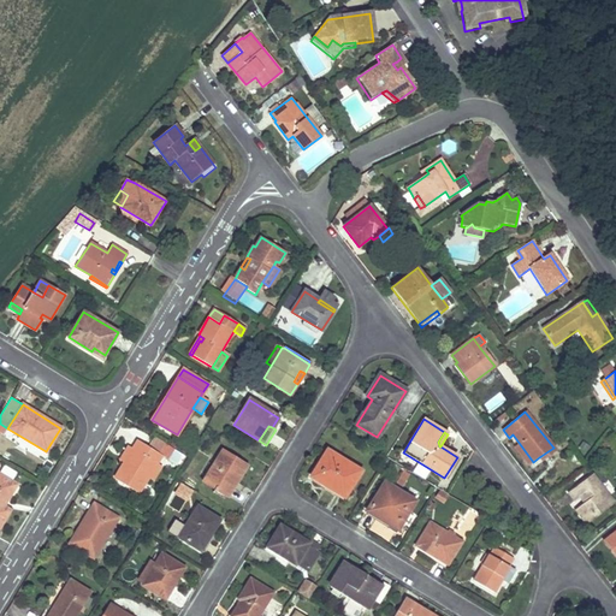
[(157,465),(163,455),(138,440),(132,450),(124,463),(114,479),(138,493),(148,478),(157,465)]
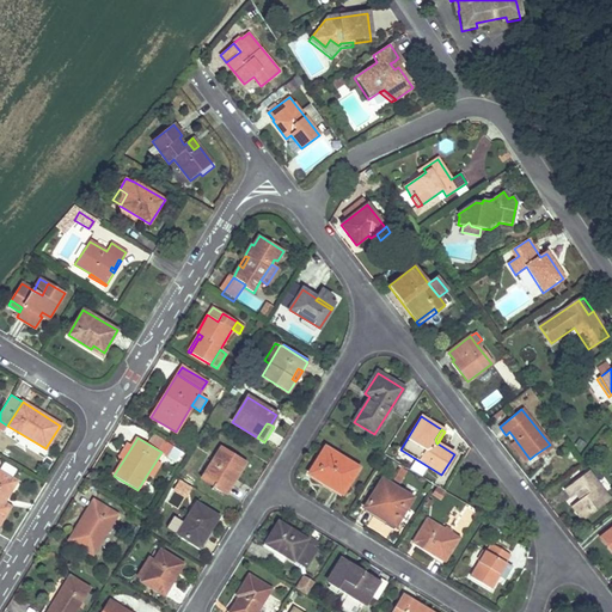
[(526,463),(530,459),(516,441),(512,444),(526,463)]
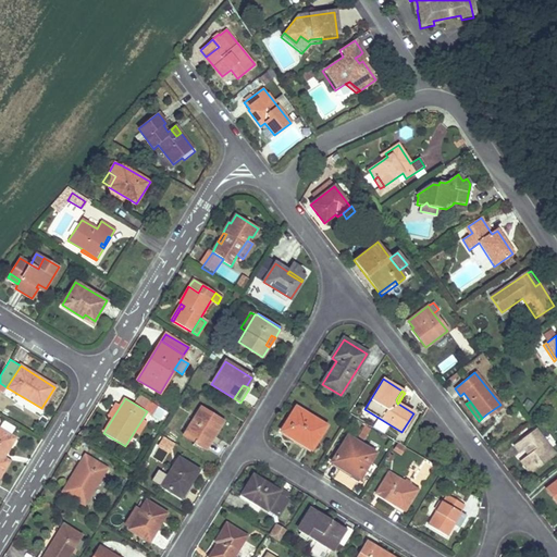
[(160,420),(166,411),(152,403),(148,409),(151,411),(150,413),(160,420)]
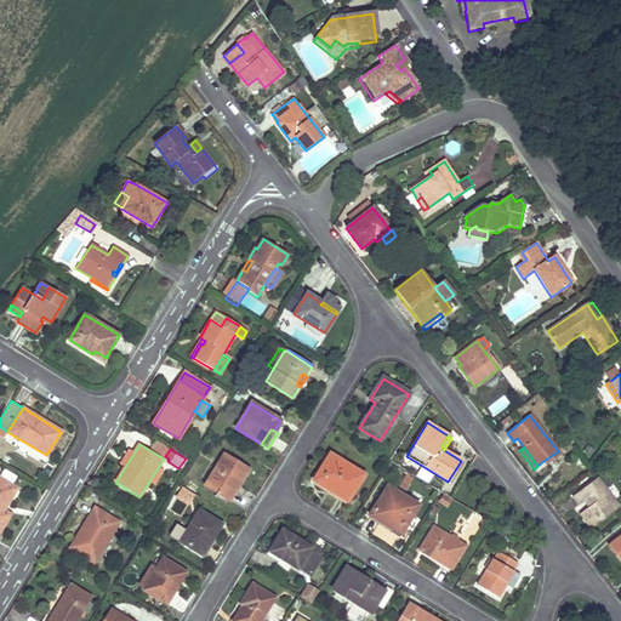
[(125,467),(134,454),(129,450),(120,463),(125,467)]
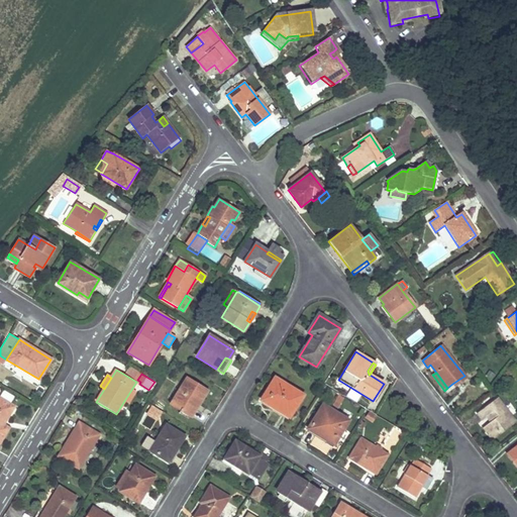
[(467,379),(464,376),(452,384),(455,387),(467,379)]
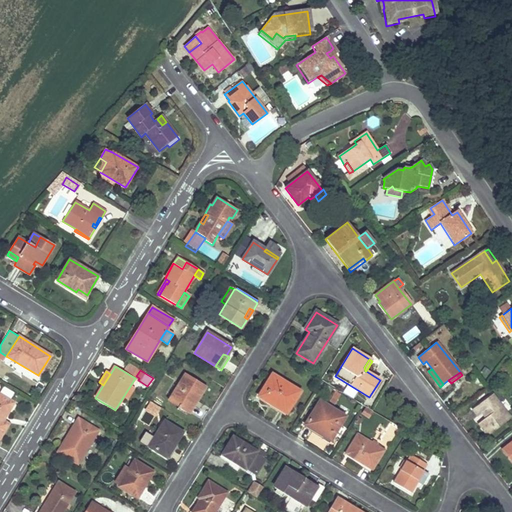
[(288,412),(300,392),(272,374),(258,396),(267,402),(268,400),(288,412)]
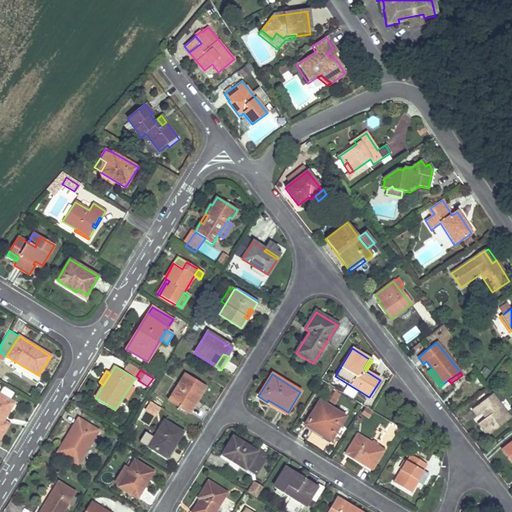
[(196,402),(204,388),(185,375),(173,394),(176,396),(172,402),(188,412),(193,404),(192,404),(194,400),(196,402)]
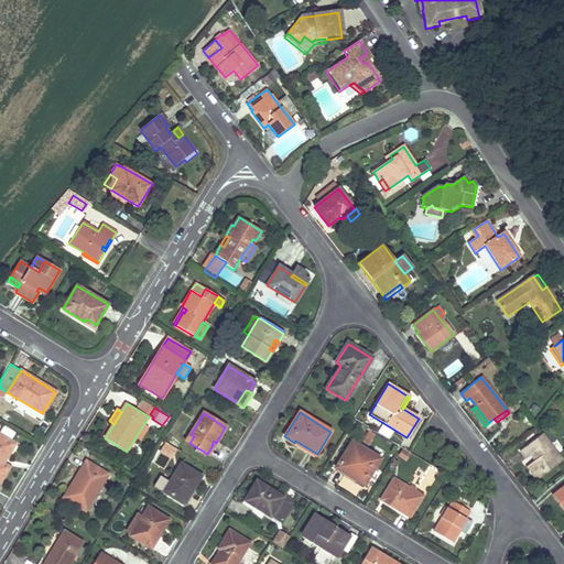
[(148,427),(143,425),(136,437),(140,440),(148,427)]
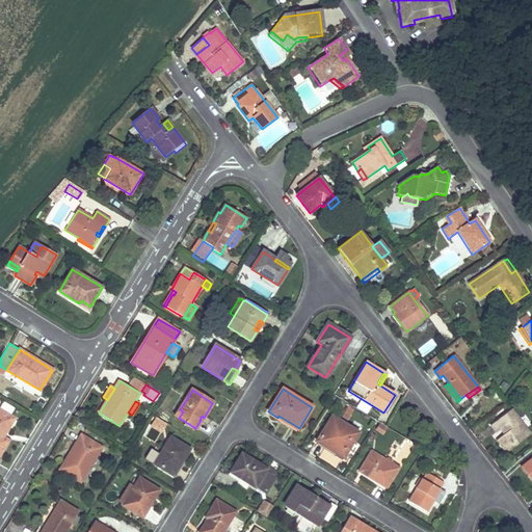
[(347,422),(353,410),(348,407),(342,419),(347,422)]
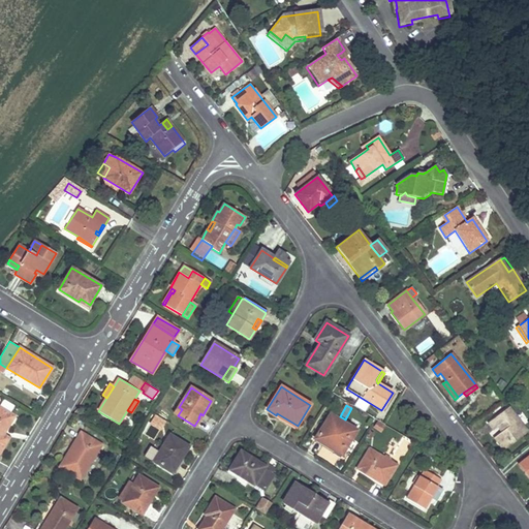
[(0,450),(7,438),(2,435),(1,434),(2,432),(4,432),(13,416),(0,408),(0,450)]
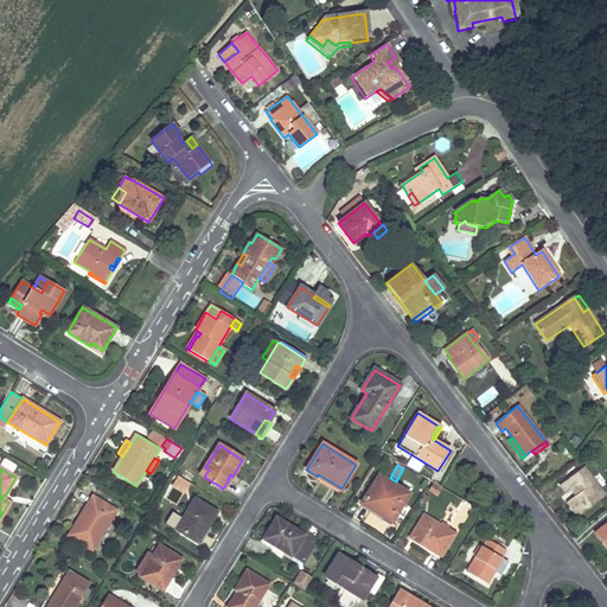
[(594,499),(596,503),(605,497),(583,468),(561,485),(567,493),(572,490),(575,496),(567,502),(575,513),(594,499)]
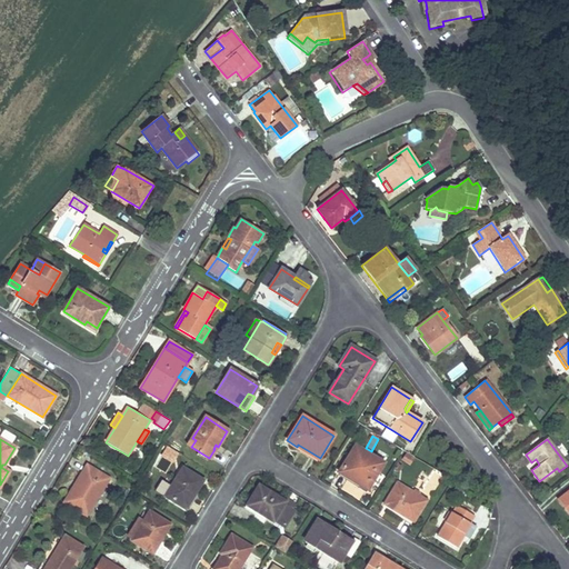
[(318,460),(320,458),(298,445),(297,447),(318,460)]
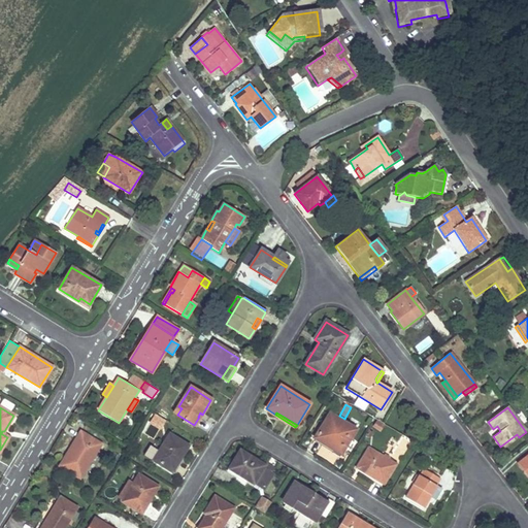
[(332,450),(333,447),(342,452),(356,430),(330,414),(315,438),(332,450)]
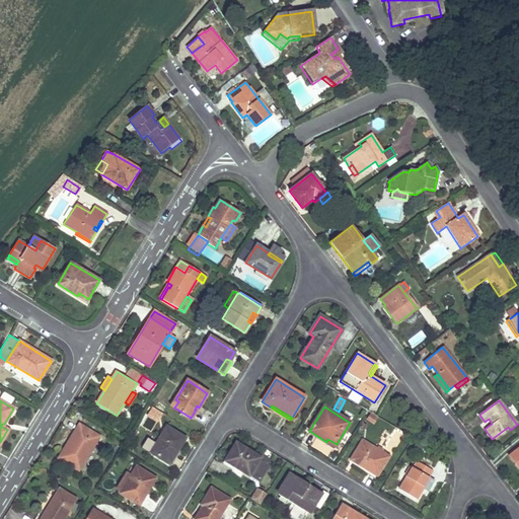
[(78,471),(99,437),(79,425),(58,459),(78,471)]
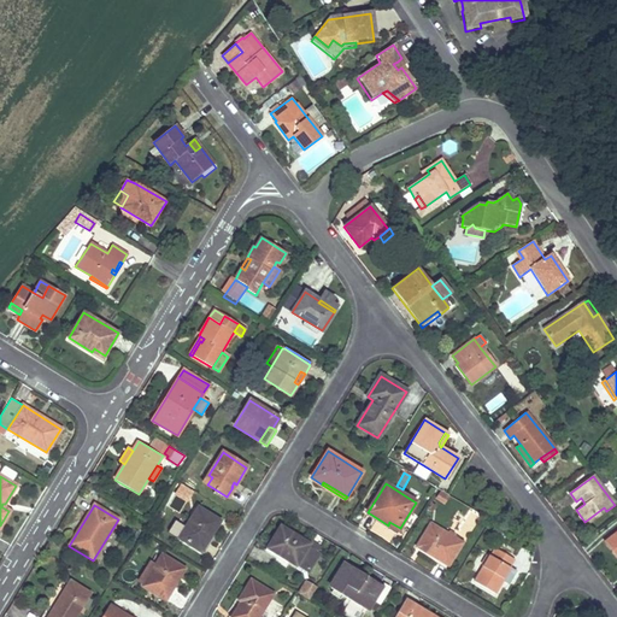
[(201,552),(221,521),(198,507),(184,529),(178,538),(201,552)]
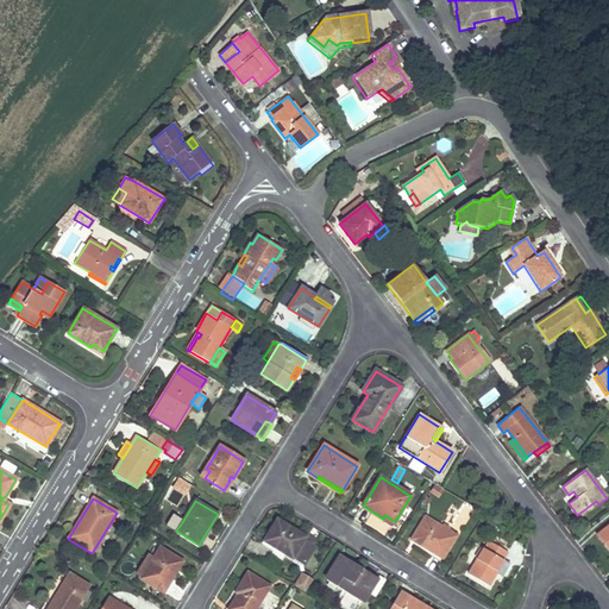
[(579,519),(598,504),(596,501),(577,515),(579,519)]
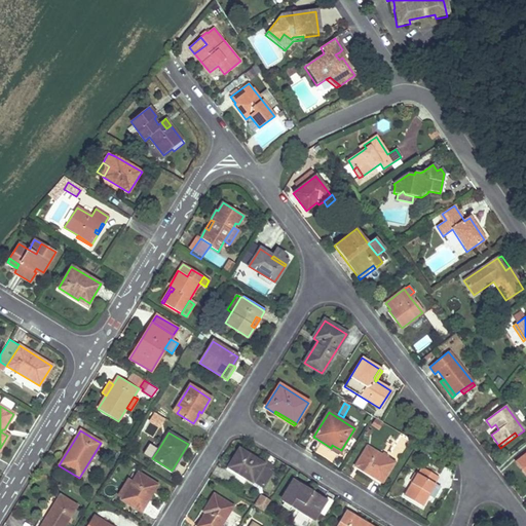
[(381,482),(395,460),(382,452),(381,455),(367,447),(355,466),(381,482)]
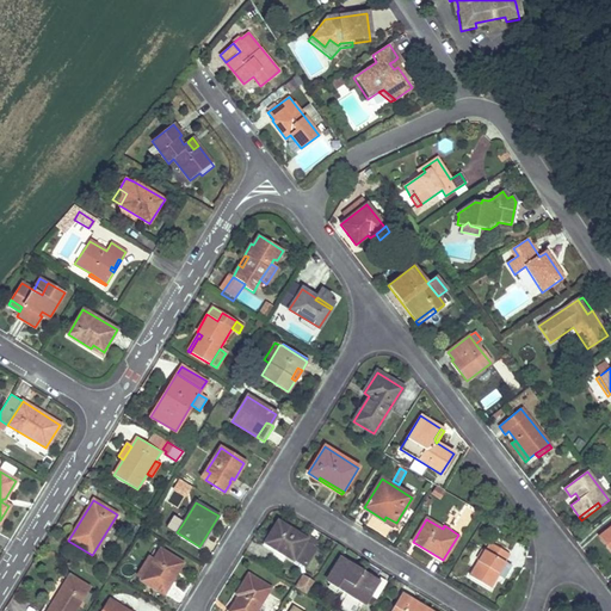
[(177,532),(183,524),(178,520),(172,530),(177,532)]
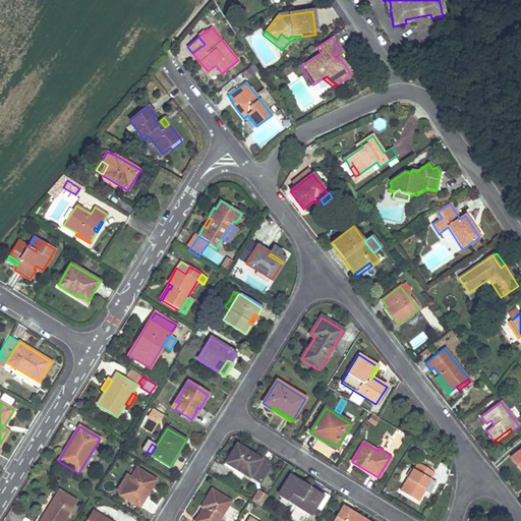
[(261,460),(237,445),(225,463),(259,483),(270,466),(261,461),(261,460)]
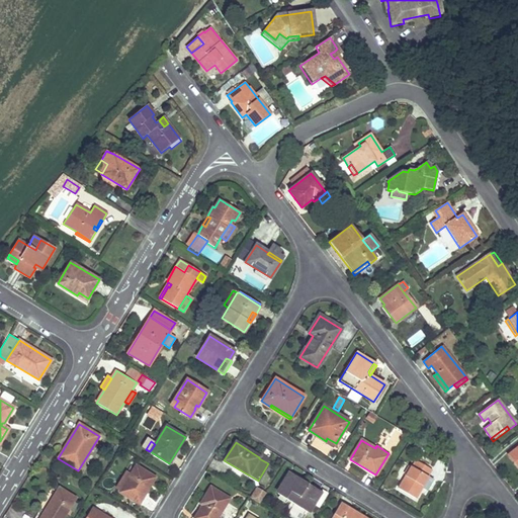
[(517,447),(508,455),(517,467),(517,447)]
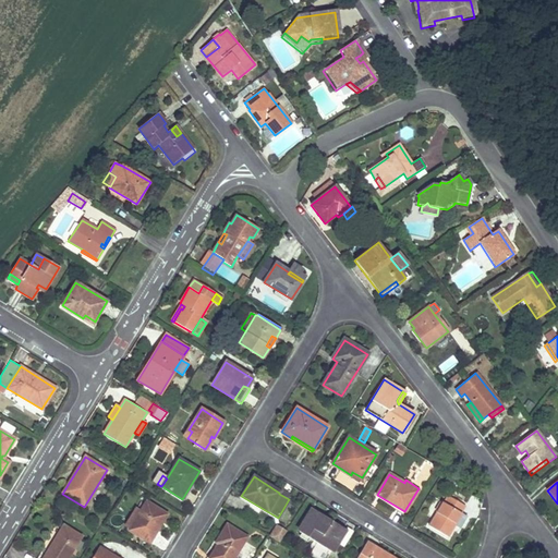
[(444,502),(428,525),(448,537),(455,525),(460,529),(468,517),(461,513),(465,507),(448,496),(444,502)]
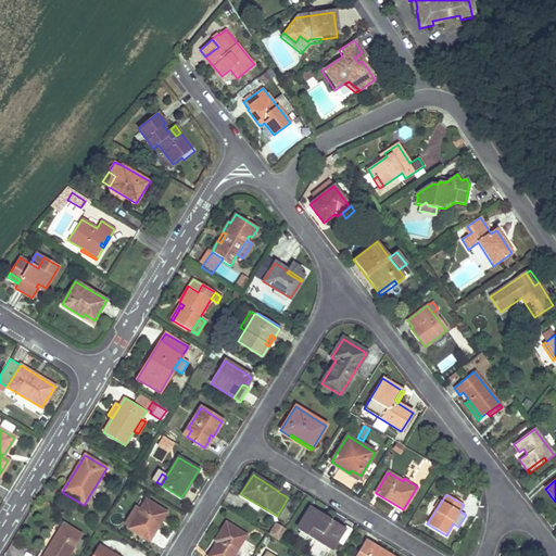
[(125,526),(129,529),(146,502),(141,498),(125,526)]
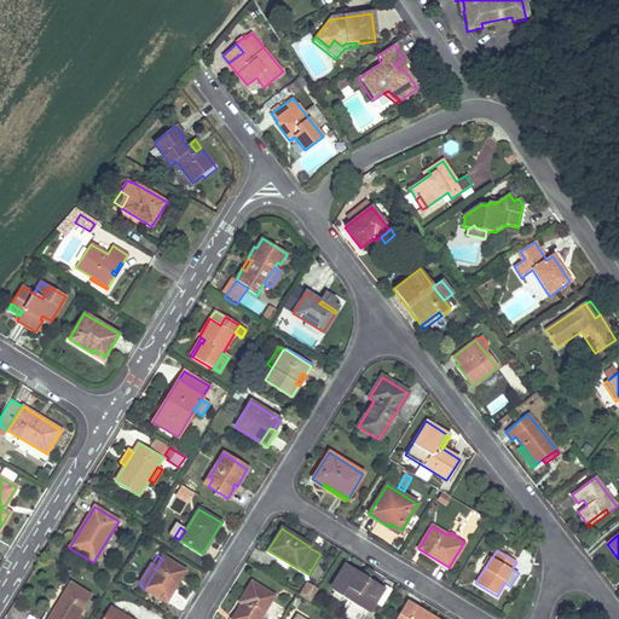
[(172,589),(184,571),(162,559),(144,589),(162,600),(169,588),(172,589)]
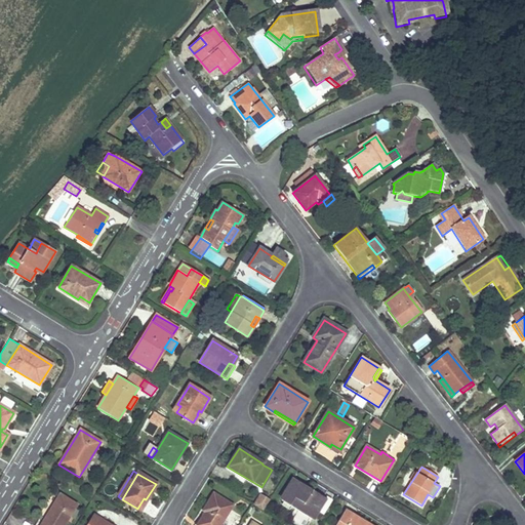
[(312,519),(325,497),(306,486),(305,489),(301,487),(303,484),(294,479),(281,500),(312,519)]
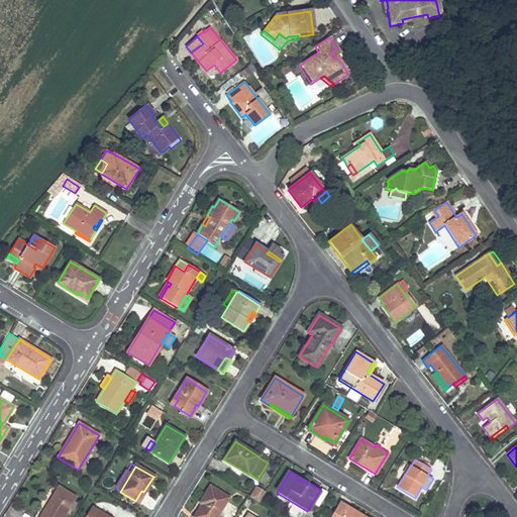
[(249,496),(259,502),(266,491),(256,485),(249,496)]
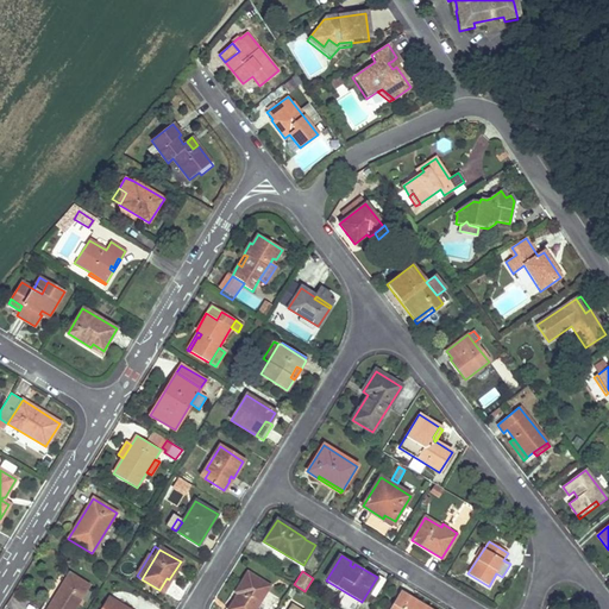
[(255,608),(269,586),(248,573),(236,592),(238,595),(228,608),(255,608)]
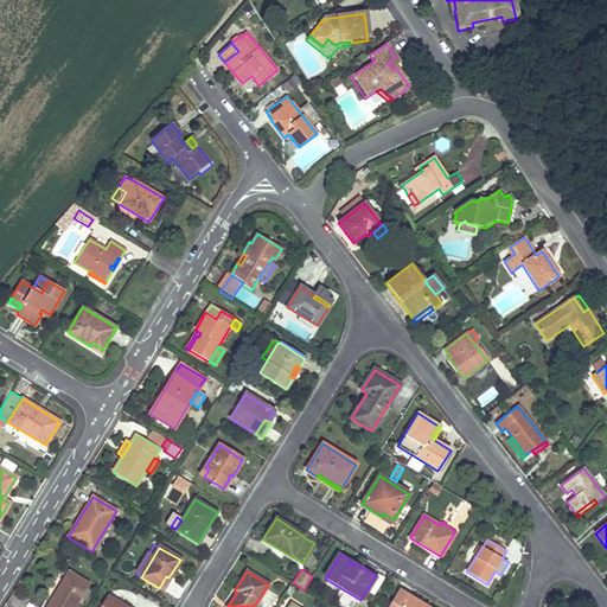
[(72,606),(88,585),(69,573),(48,606),(72,606)]
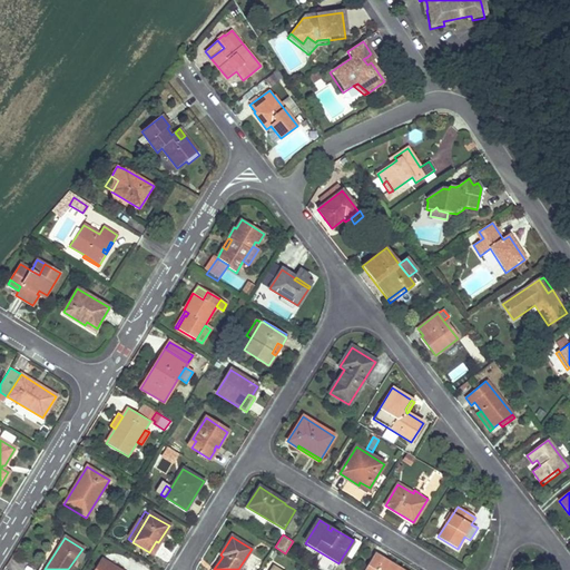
[(151,553),(158,542),(156,541),(149,552),(151,553)]
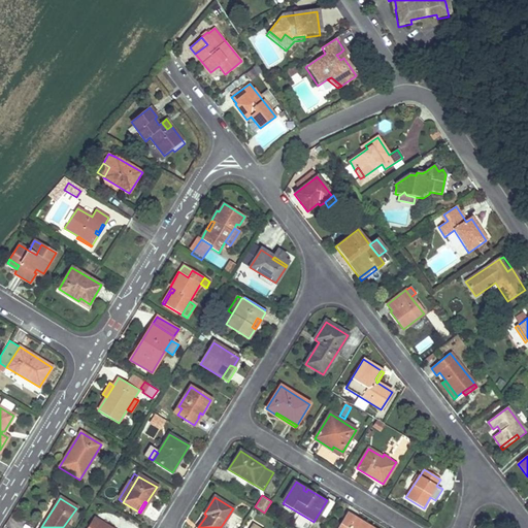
[(366,527),(362,526),(363,523),(348,514),(338,527),(366,527)]
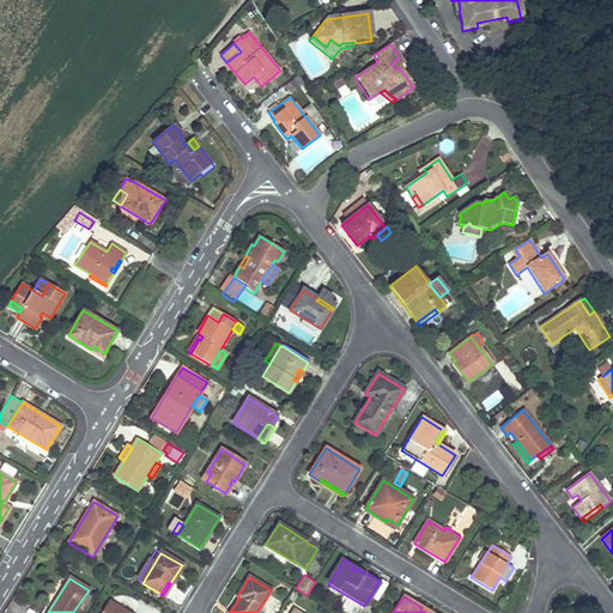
[(127,612),(109,602),(102,612),(127,612)]
